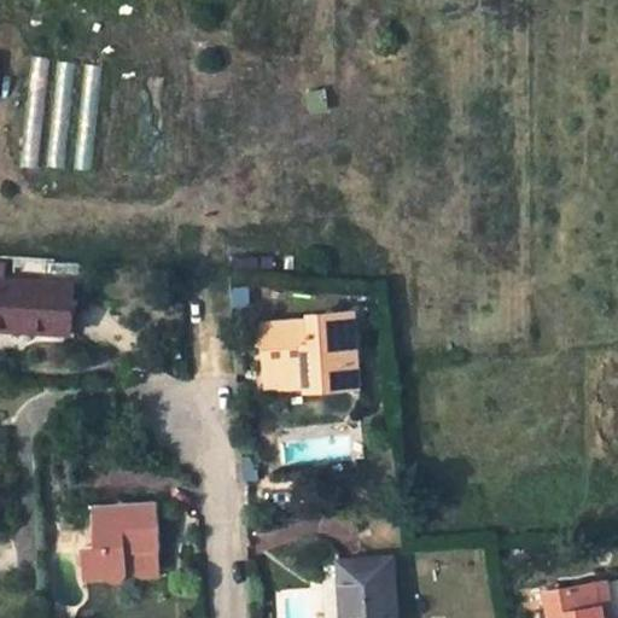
[(74,285),(0,280),(0,321),(18,322),(17,330),(71,333),(74,285)]
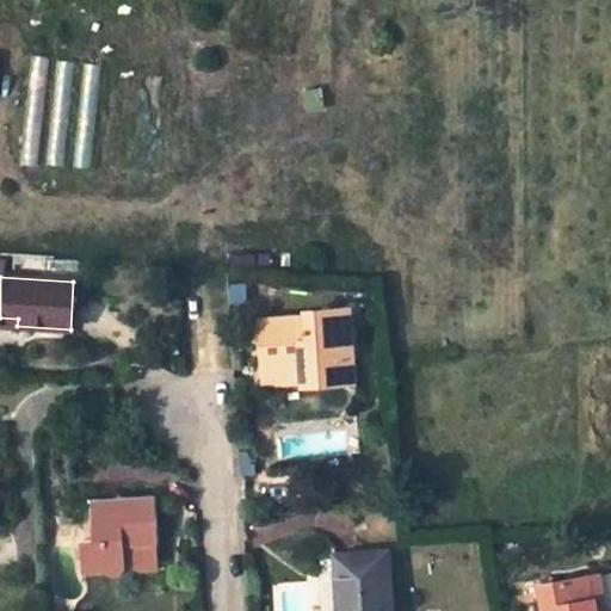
[(353,381),(350,309),(306,313),(306,320),(260,321),(263,359),(302,357),(303,384),(353,381)]
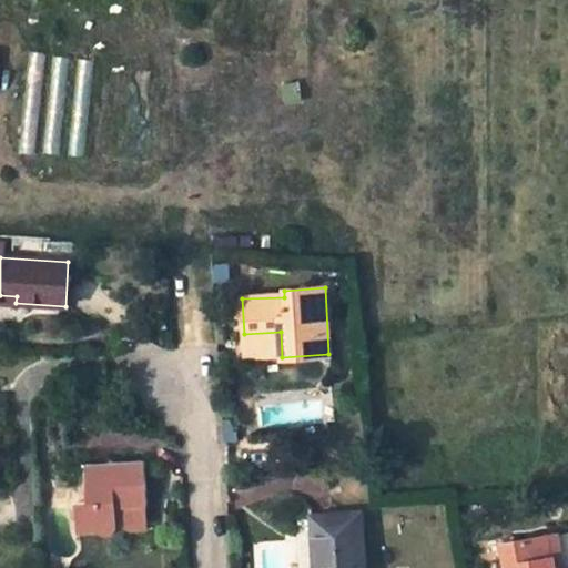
[(245,342),(281,340),(281,332),(244,334),(245,342)]
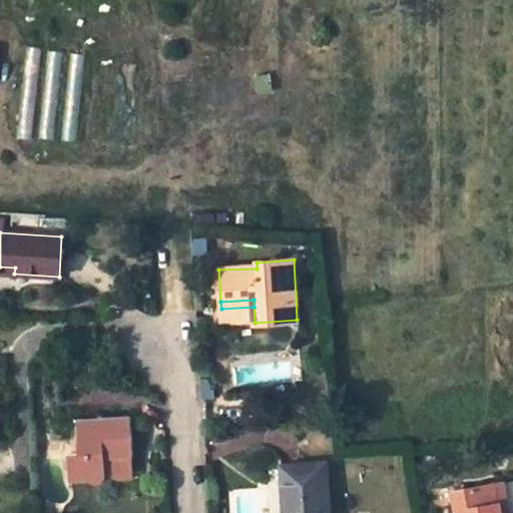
[(129,417),(78,420),(80,454),(69,455),(71,480),(90,479),(91,481),(92,482),(94,483),(96,483),(98,483),(100,483),(102,481),(103,480),(104,478),(105,476),(105,470),(104,459),(130,457),(129,417)]
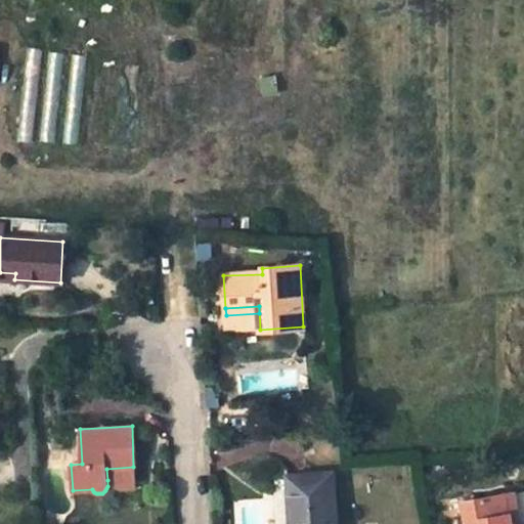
[(134,479),(133,467),(106,469),(107,480),(134,479)]
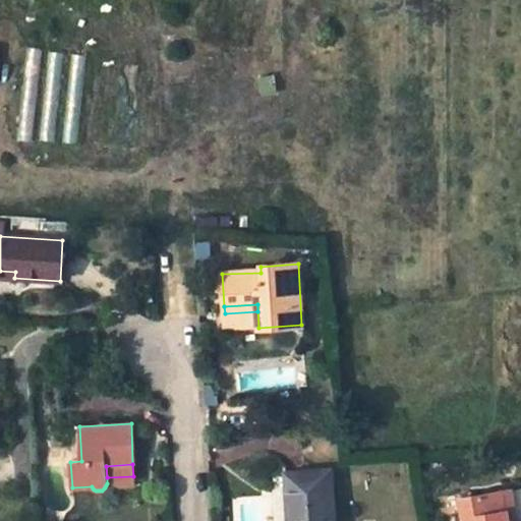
[(334,520),(330,470),(286,474),(289,520),(334,520)]
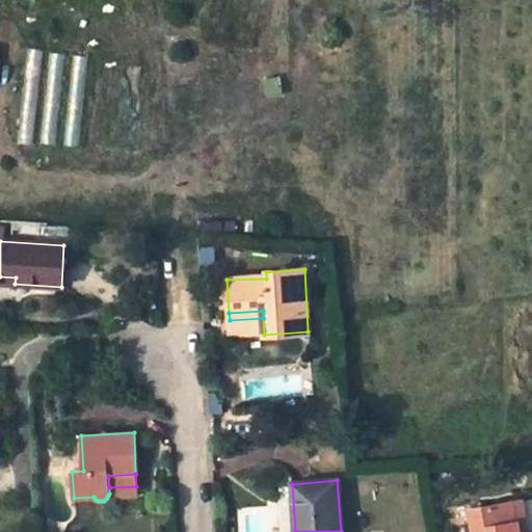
[(527,531),(522,500),(513,502),(517,531),(527,531)]
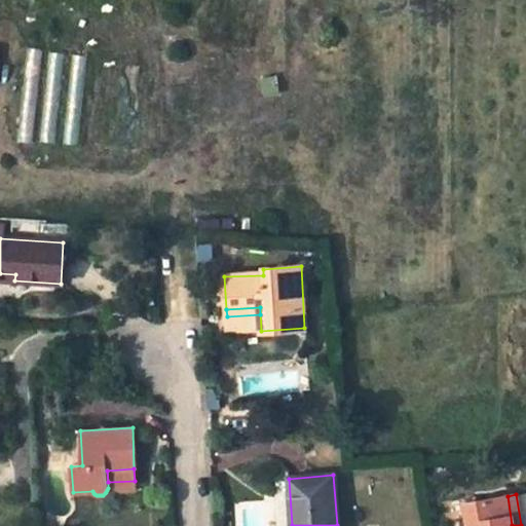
[(466,502),(470,525),(512,525),(508,496),(477,500),(466,502)]
